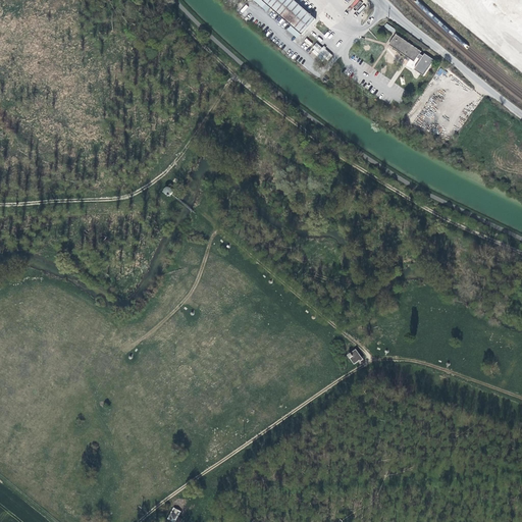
[(301,34),(303,36),(316,19),(294,0),(261,0),(266,3),(292,27),(301,34)]
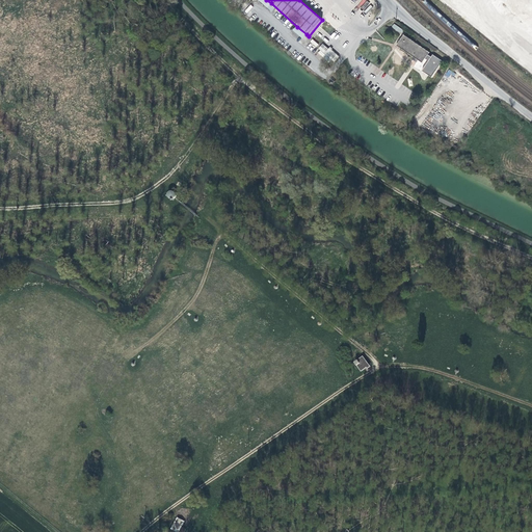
[(394,23),(392,27),(400,33),(403,30),(394,23)]
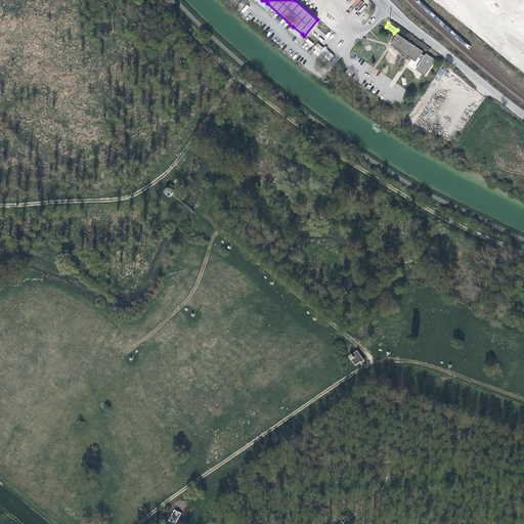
[(302,34),(293,27),(290,30),(299,38),(302,34)]
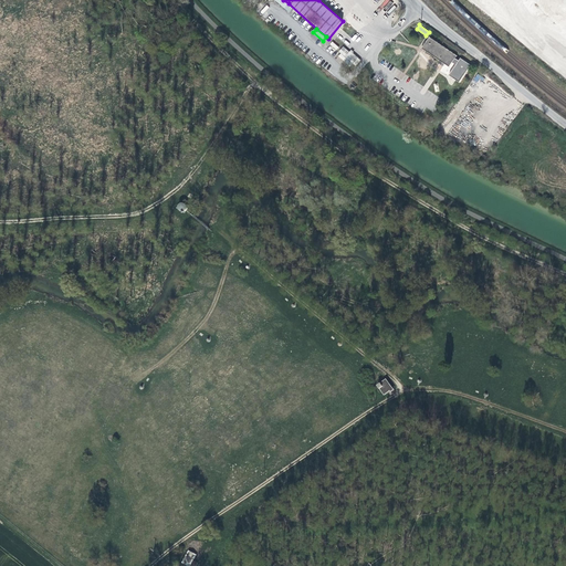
[(458,55),(430,38),(422,49),(441,61),(439,64),(443,66),(446,64),(450,67),(452,63),(457,65),(449,75),(460,83),(471,65),(461,59),(459,61),(456,59),(458,55)]
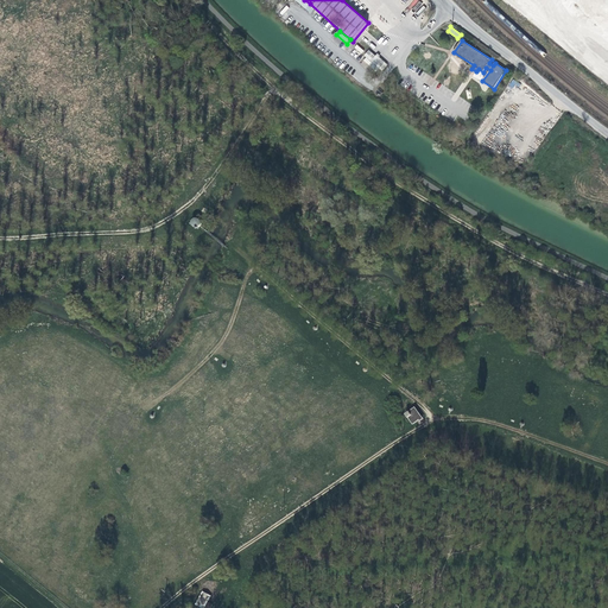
[(378,73),(387,63),(377,54),(374,55),(368,49),(361,57),(378,73)]
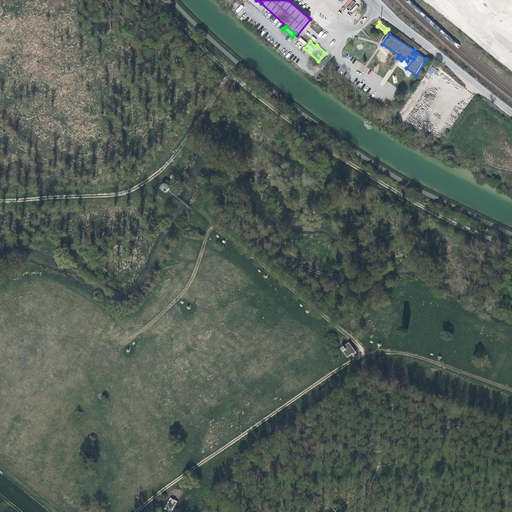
[(432,66),(429,71),(436,75),(438,70),(432,66)]
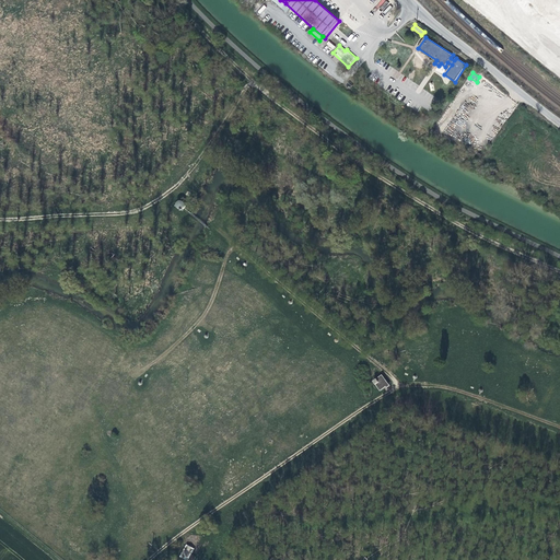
[(188,201),(189,199),(188,197),(186,195),(183,195),(181,196),(179,198),(179,199),(181,201),(183,203),(186,203),(188,201)]
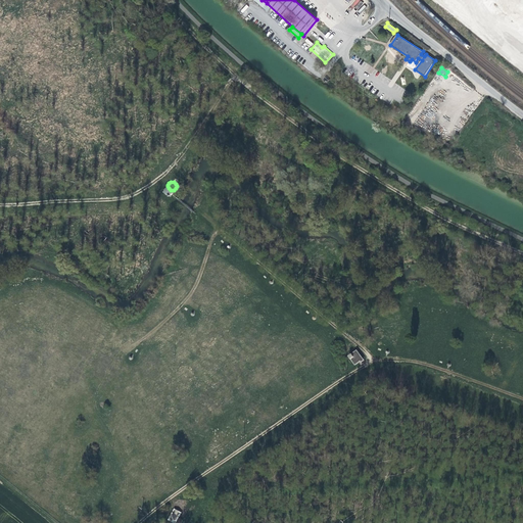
[(362,355),(357,347),(348,352),(353,362),(362,355)]
